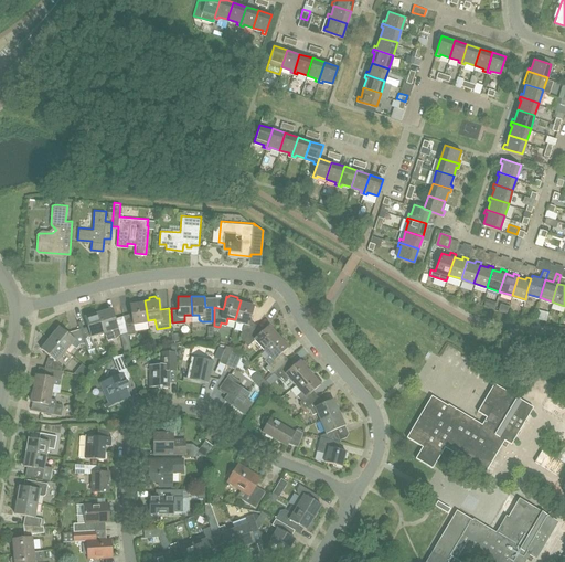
[(134,322),(148,320),(145,300),(130,303),(132,314),(124,315),(127,330),(128,332),(135,331),(134,322)]
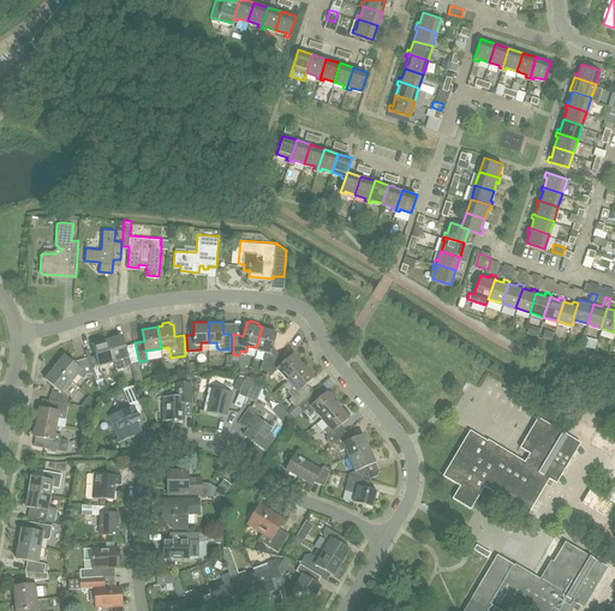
[(266,370),(279,353),(272,348),(276,330),(262,327),(256,347),(266,349),(262,365),(266,370)]
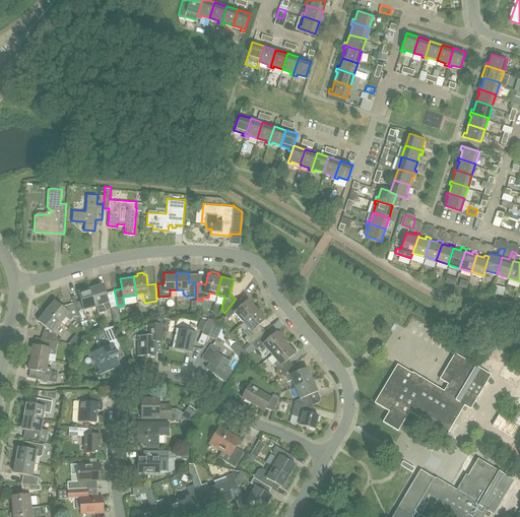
[(117,304),(114,289),(114,288),(106,292),(104,282),(90,285),(96,304),(99,311),(108,309),(111,306),(117,304)]
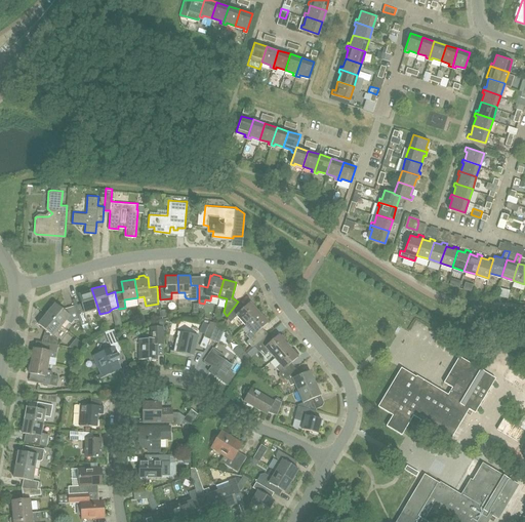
[(84,311),(97,307),(91,288),(79,292),(82,302),(74,304),(79,317),(81,323),(87,321),(84,311)]
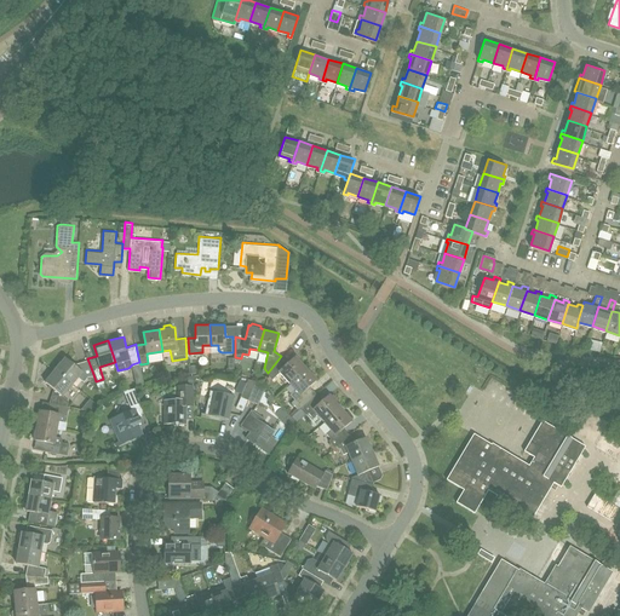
[(290,381),(306,366),(296,355),(286,363),(281,356),(268,373),(273,378),(280,370),(290,381)]
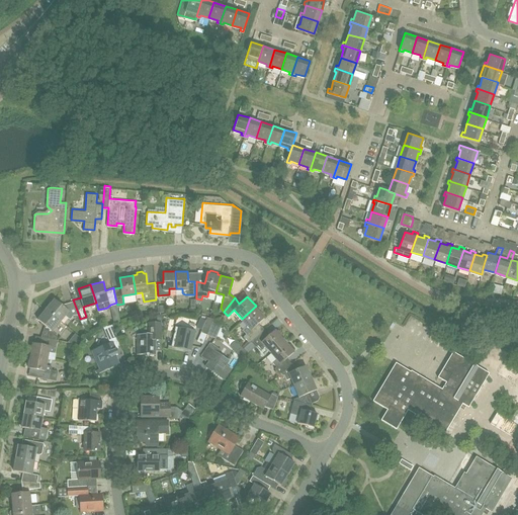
[(78,313),(73,299),(62,304),(55,297),(47,308),(61,320),(65,314),(69,317),(73,313),(74,313),(78,313)]
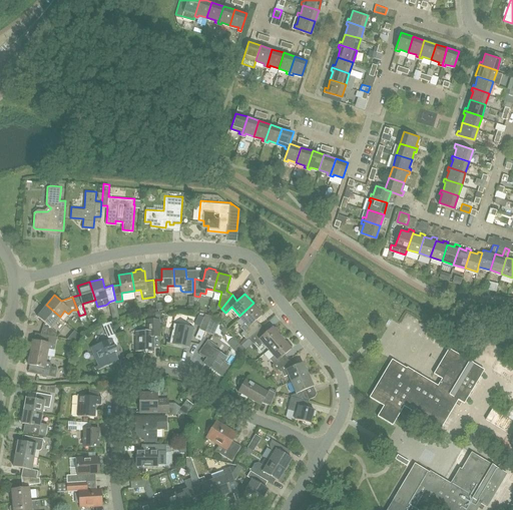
[(246,338),(248,336),(260,327),(253,321),(262,313),(253,303),(239,316),(244,321),(239,325),(243,329),(241,332),(246,338)]
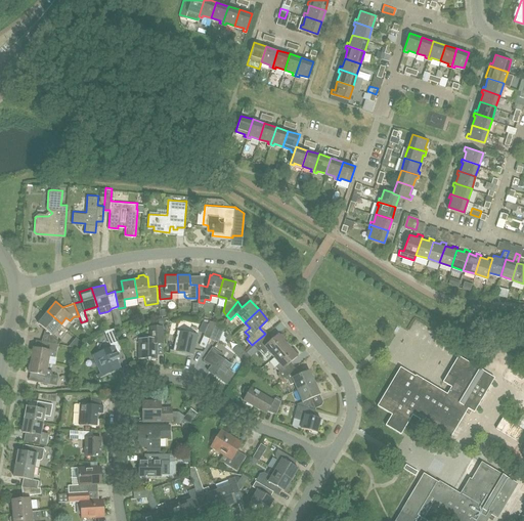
[(53,333),(61,323),(47,311),(38,321),(46,328),(42,339),(45,340),(56,342),(57,337),(53,333)]
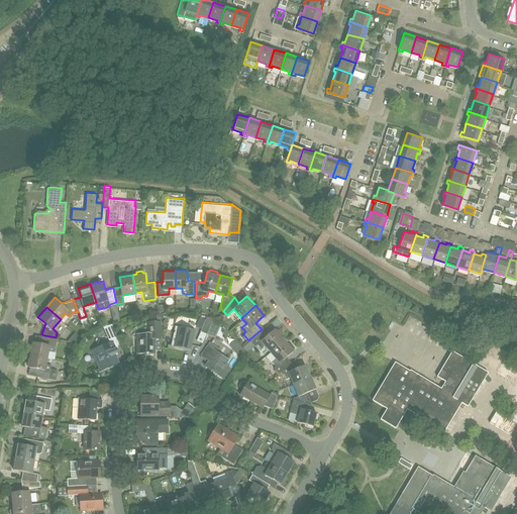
[(206,332),(212,319),(213,316),(207,315),(201,329),(206,332)]
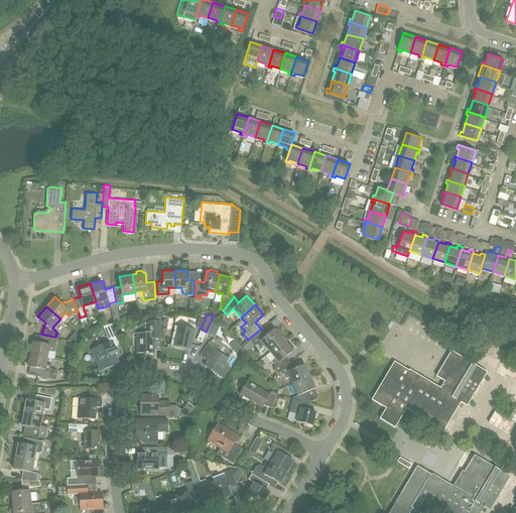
[(148,331),(136,331),(136,351),(154,351),(154,338),(161,338),(161,318),(147,318),(148,331)]
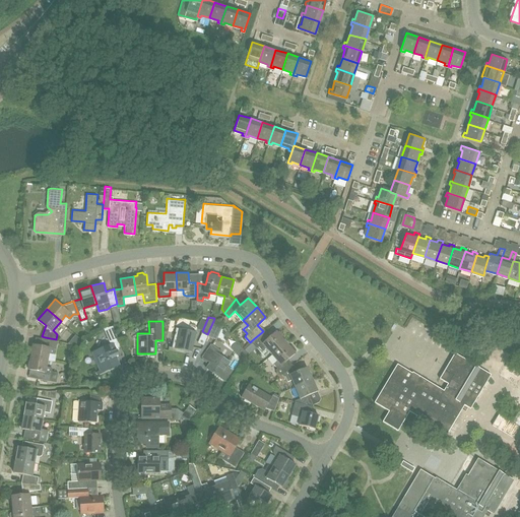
[(213,321),(207,334),(216,337),(222,325),(213,321)]
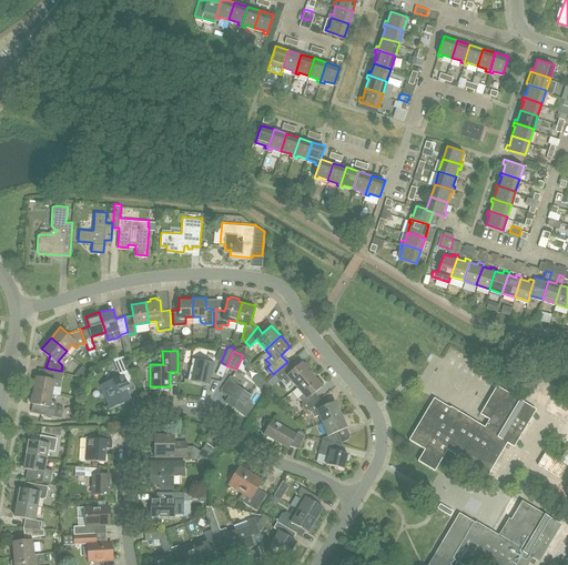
[(121,375),(104,382),(108,389),(105,390),(111,404),(129,396),(122,382),(133,377),(123,354),(113,356),(121,375)]
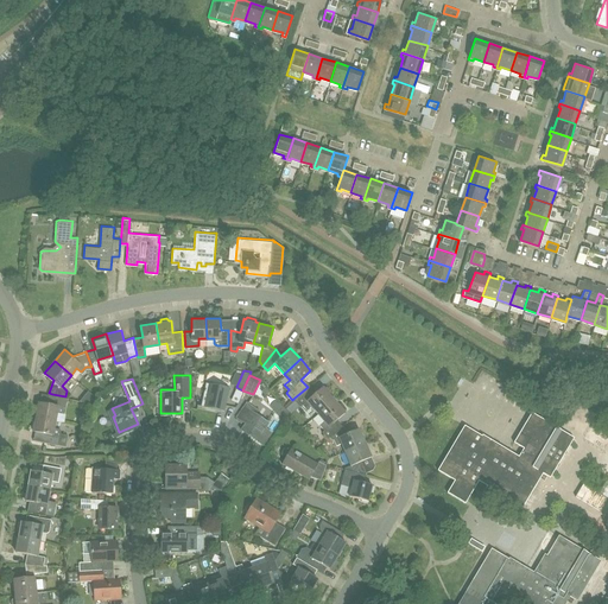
[(206,380),(201,404),(225,408),(229,386),(206,380)]
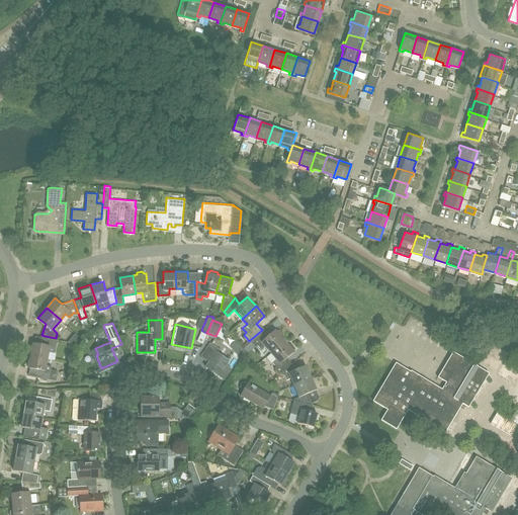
[(284,339),(281,335),(282,333),(282,332),(279,328),(277,328),(276,329),(275,328),(267,336),(262,330),(251,339),(256,345),(258,343),(262,348),(265,345),(271,351),(284,339)]
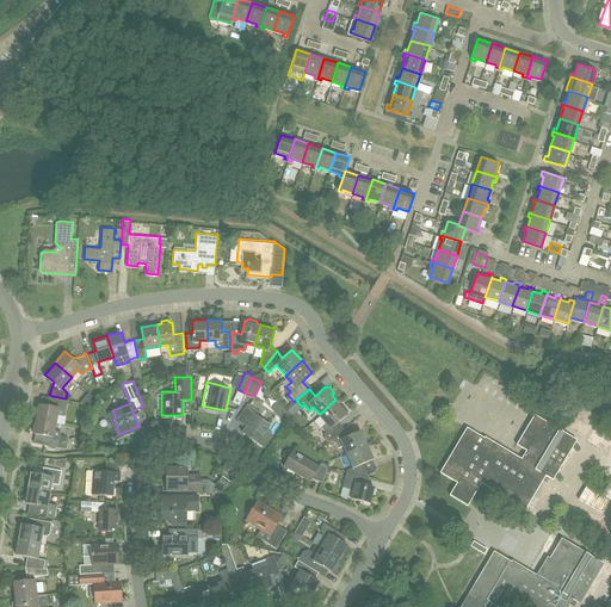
[(68,398),(66,398),(53,396),(51,404),(39,402),(36,416),(56,421),(57,413),(62,414),(63,414),(65,413),(66,412),(68,398)]
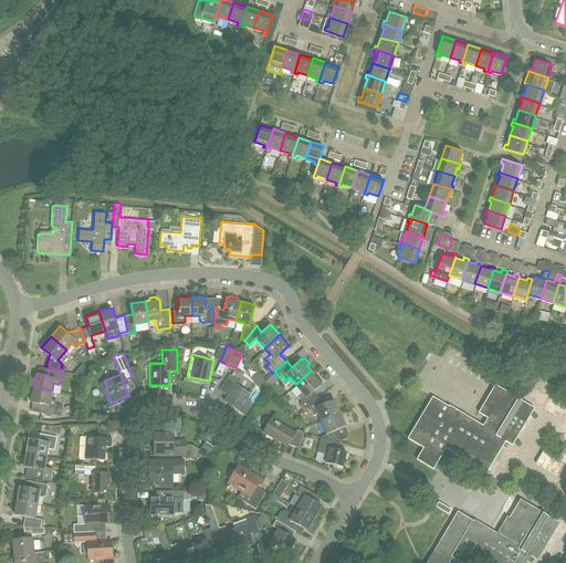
[(257,371),(251,376),(263,389),(269,384),(257,371)]
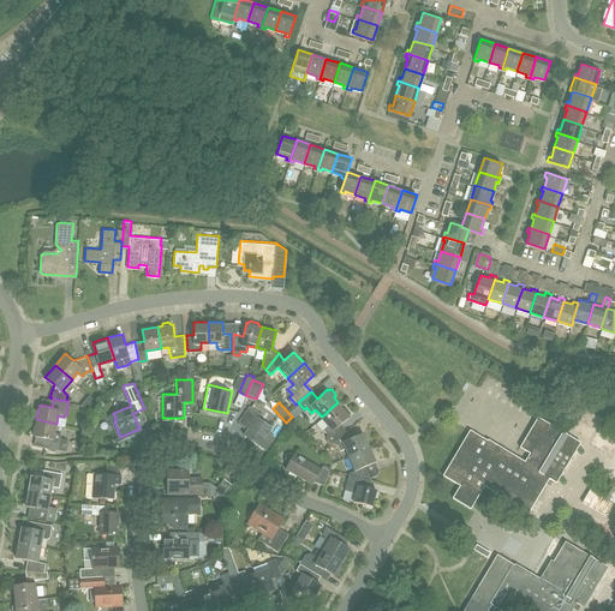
[(345,406),(342,407),(338,402),(322,417),(328,424),(323,427),(328,432),(326,435),(332,442),(333,441),(345,430),(339,424),(350,415),(348,414),(350,413),(350,411),(346,406),(345,406)]
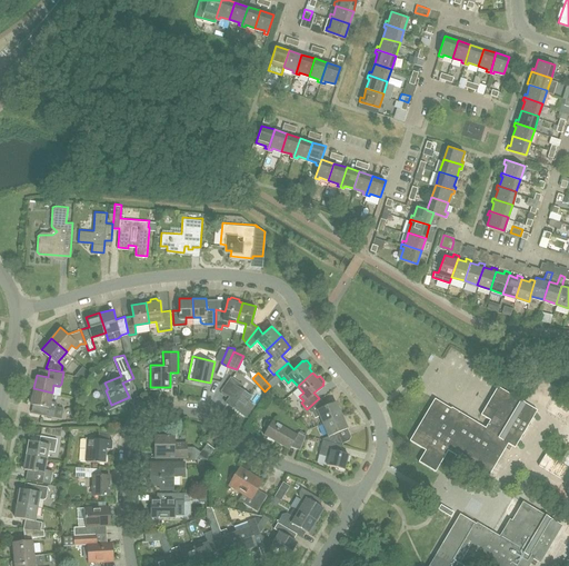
[(252,404),(247,399),(250,395),(238,386),(240,383),(231,376),(221,389),(231,395),(227,401),(246,414),(252,404)]
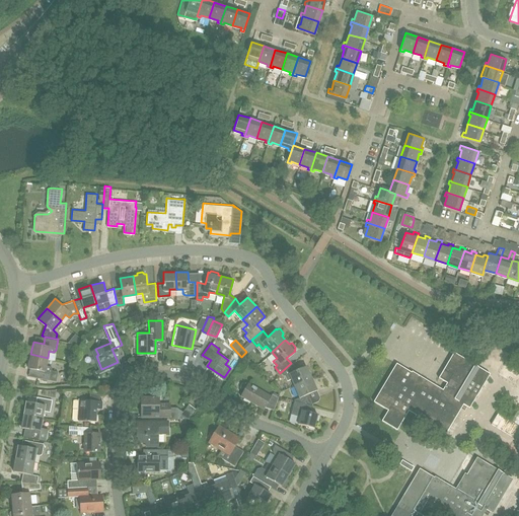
[(442,388),(396,362),(374,399),(388,409),(382,419),(397,428),(409,409),(430,421),(446,431),(463,402),(469,407),(490,372),(454,351),(443,368),(439,376),(447,381),(442,388)]
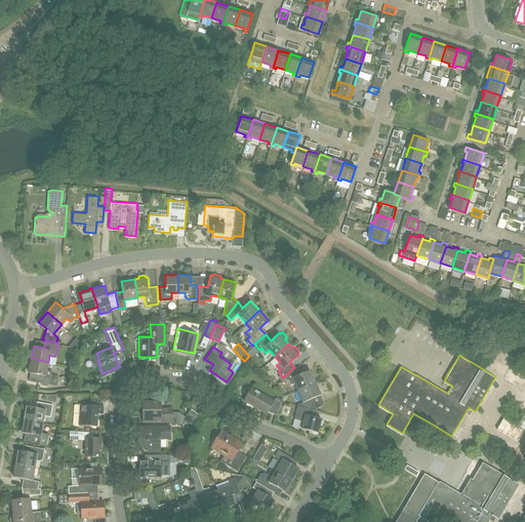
[(52,369),(51,369),(47,368),(48,362),(31,358),(29,370),(39,372),(38,380),(50,383),(52,372),(52,371),(52,370),(52,369)]
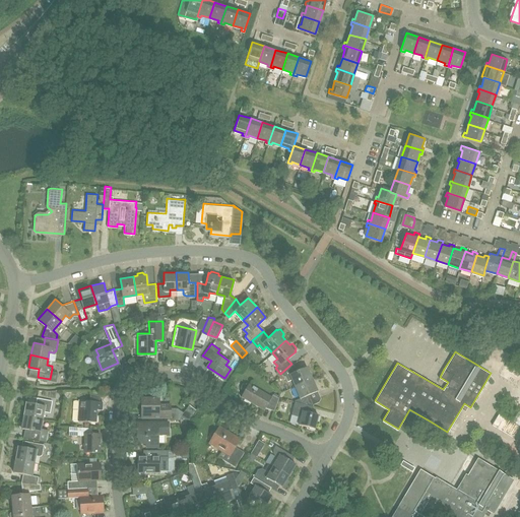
[(291,378),(295,385),(313,377),(307,365),(298,369),(293,363),(291,364),(281,373),(284,375),(285,375),(287,379),(291,378)]
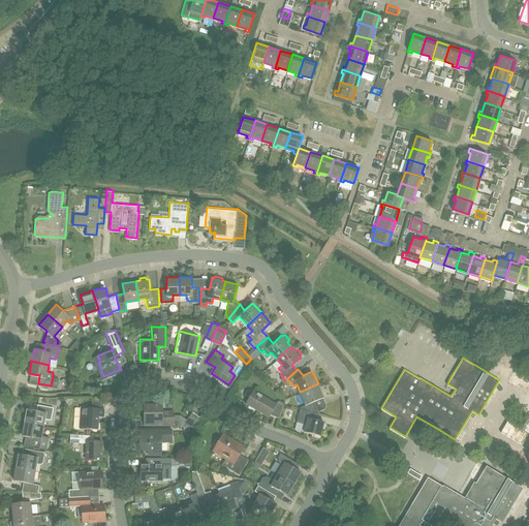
[(300,406),(314,410),(318,411),(318,409),(314,400),(323,396),(318,383),(300,392),(305,403),(300,406)]
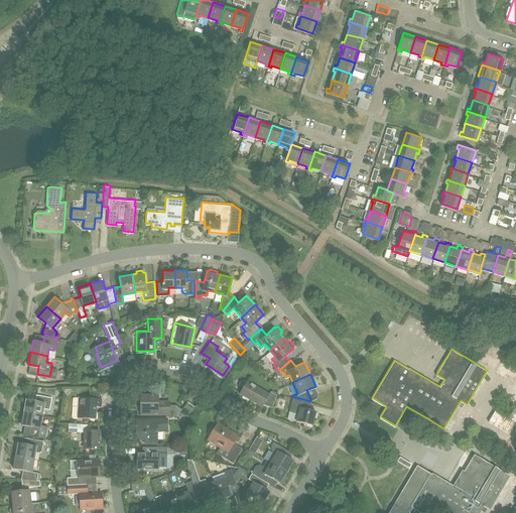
[(247,379),(244,384),(239,392),(262,405),(264,403),(272,406),(277,393),(270,390),(269,392),(247,379)]
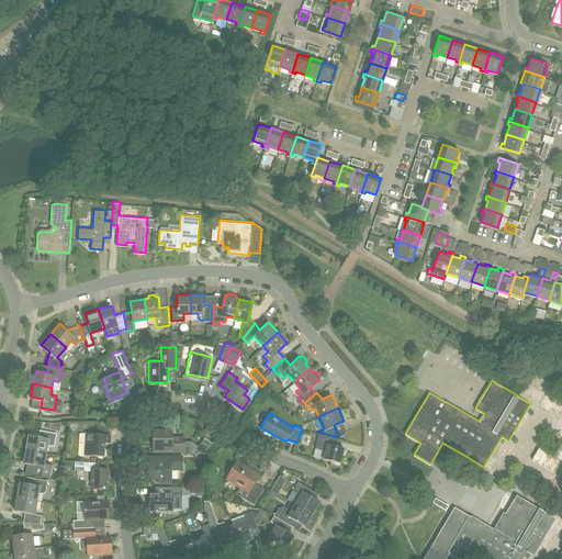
[(153,443),(153,450),(161,450),(184,449),(184,439),(184,435),(172,435),(172,427),(153,428),(153,443)]
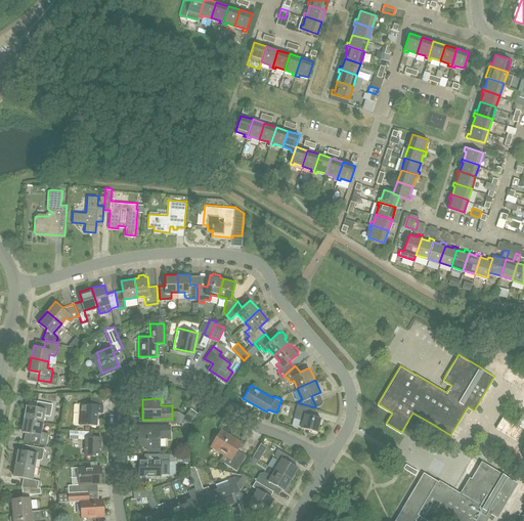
[(25,417),(43,421),(45,407),(51,408),(52,402),(37,399),(36,405),(27,403),(25,417)]
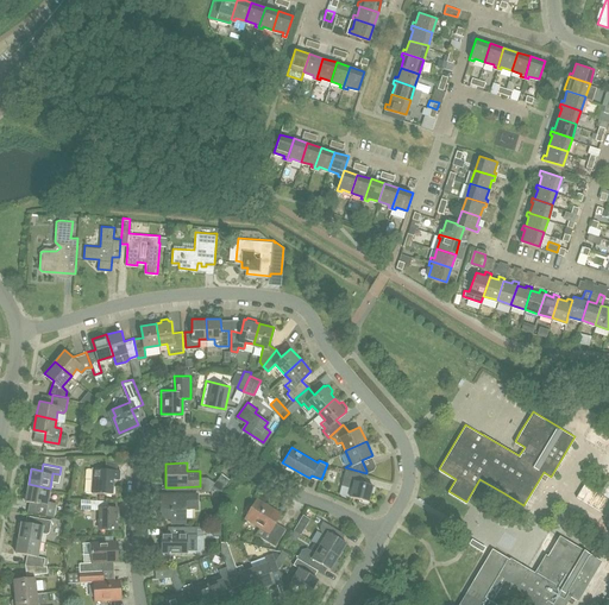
[(93,466),(92,491),(113,492),(113,477),(119,478),(120,468),(93,466)]
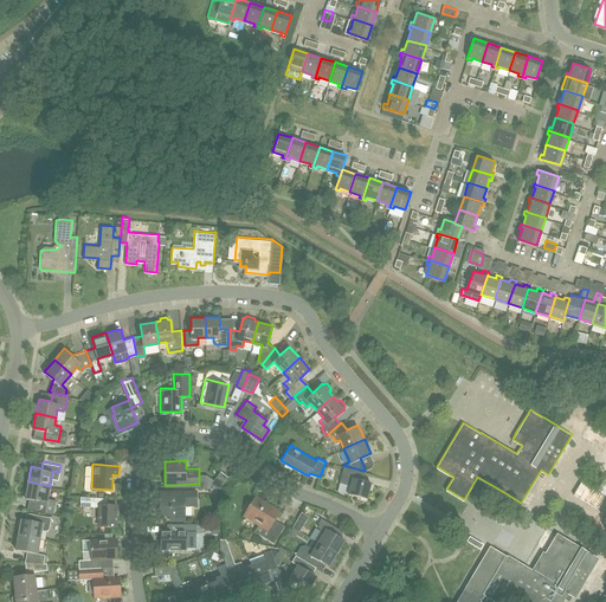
[(358,478),(360,470),(343,465),(340,480),(350,484),(348,492),(367,497),(372,481),(358,478)]
